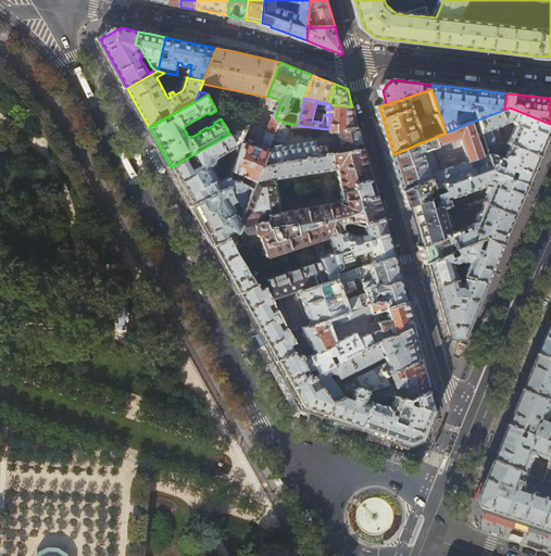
[(352,106),(330,104),(330,110),(330,114),(329,128),(333,128),(333,125),(340,125),(341,131),(360,128),(358,115),(355,108),(352,106)]
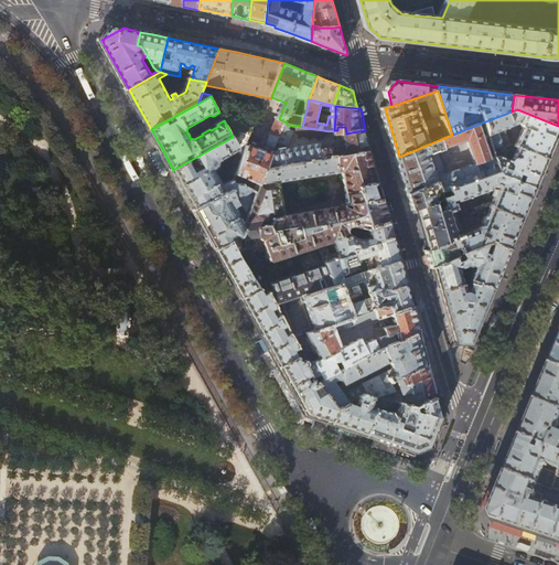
[(512,112),(488,120),(492,132),(497,150),(514,146),(508,128),(523,123),(526,124),(526,126),(527,128),(519,146),(551,159),(557,145),(558,141),(558,126),(517,109),(512,112)]
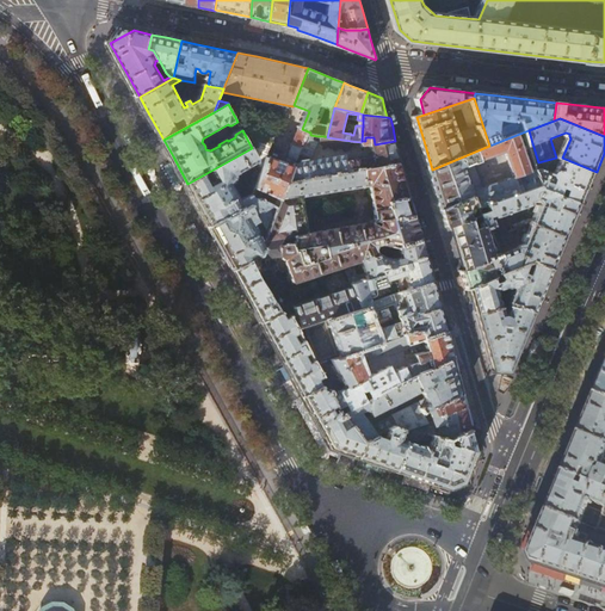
[(303,154),(310,135),(310,134),(310,133),(302,129),(288,164),(297,168),(298,164),(303,154)]
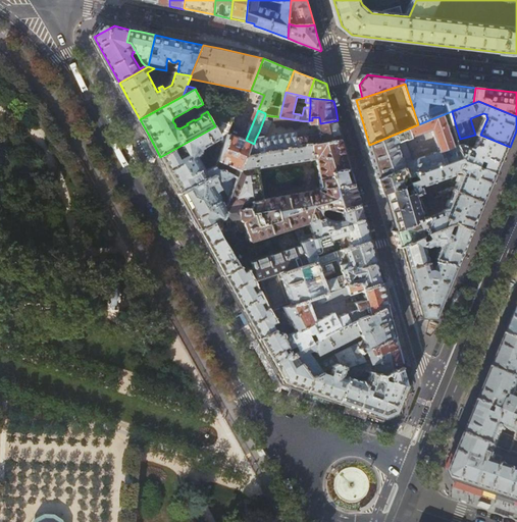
[(449,123),(455,122),(452,111),(418,124),(369,145),(374,161),(380,179),(407,168),(411,177),(466,158),(462,145),(456,147),(449,123)]
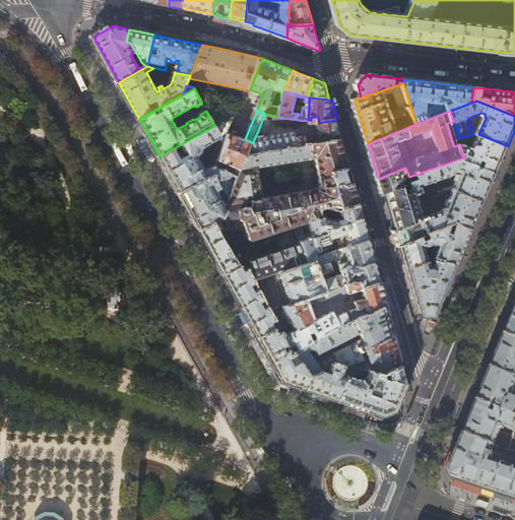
[(229,115),(219,135),(222,138),(227,146),(231,134),(238,118),(229,115)]
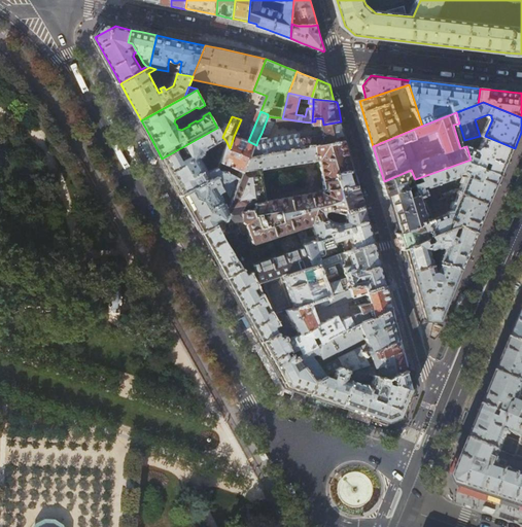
[(274,117),(268,116),(262,133),(268,135),(273,134),(278,123),(273,120),(274,117)]
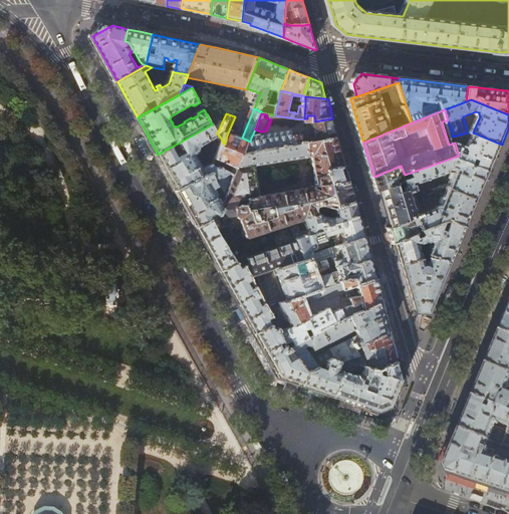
[(275,115),(273,114),(271,124),(296,124),(295,118),(275,115)]
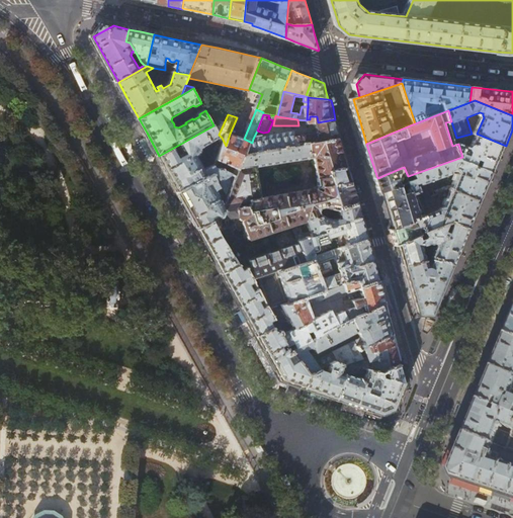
[(307,119),(306,120),(306,124),(317,123),(318,122),(317,116),(310,116),(310,119),(307,119)]
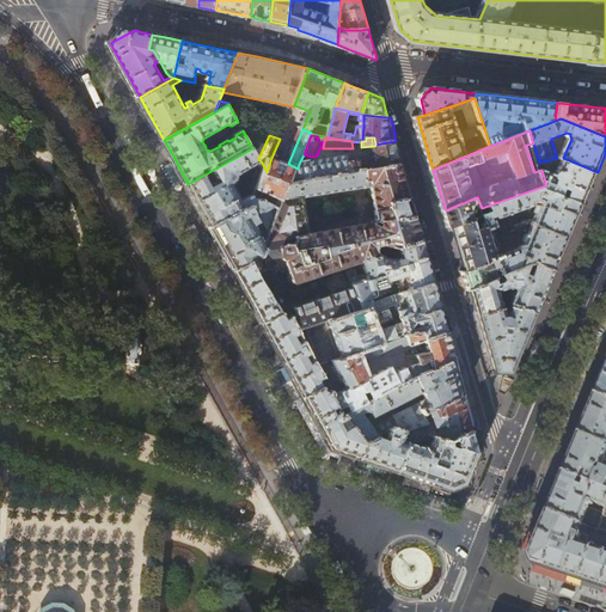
[(375,145),(374,146),(378,157),(380,169),(403,165),(399,152),(396,141),(375,145)]
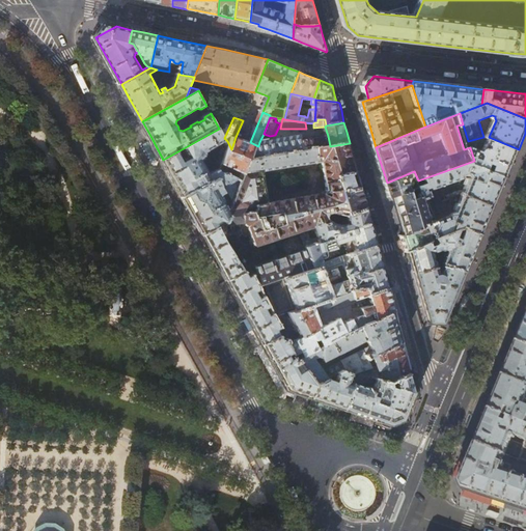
[(224,138),(219,129),(163,160),(172,175),(184,197),(227,173),(222,170),(221,170),(221,169),(211,174),(202,160),(204,158),(205,157),(206,155),(206,152),(227,141),(224,138)]
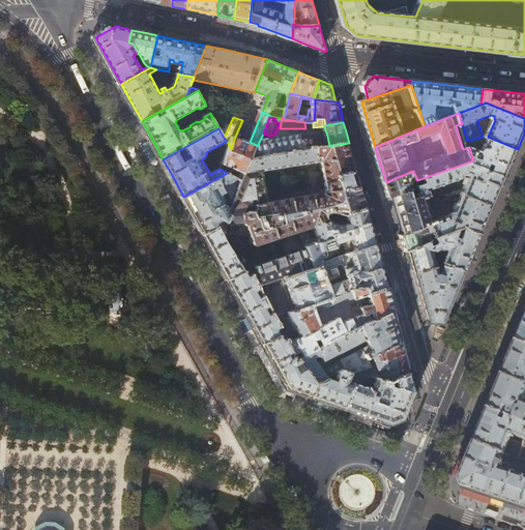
[(302,135),(259,142),(258,146),(253,158),(269,155),(317,148),(329,146),(327,136),(303,140),(302,135)]
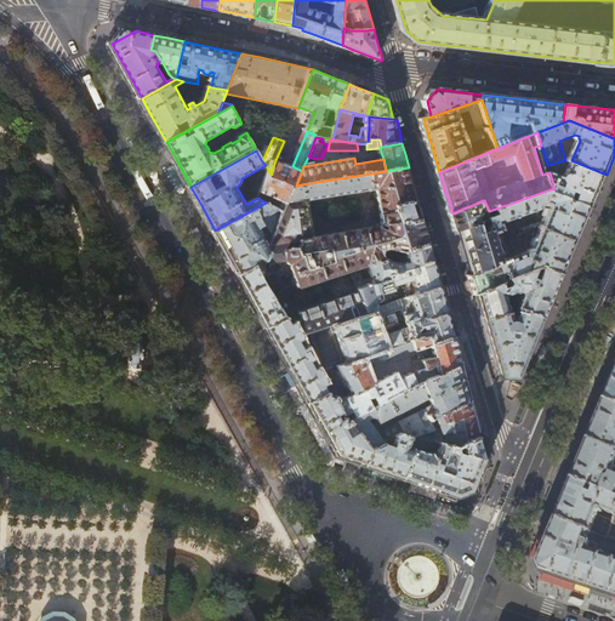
[(565,160),(547,165),(550,172),(554,188),(556,193),(592,208),(599,192),(607,175),(571,160),(569,159),(565,160)]
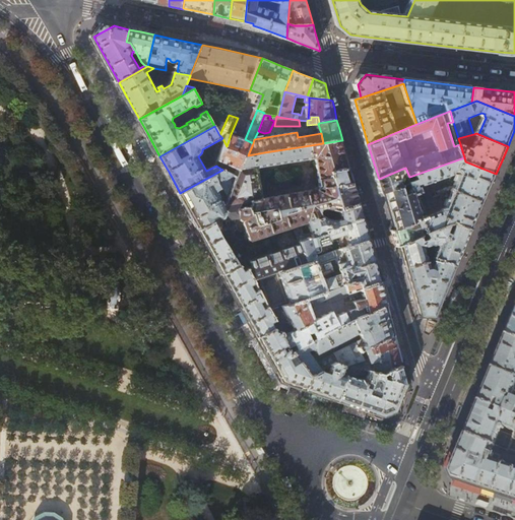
[(245,139),(231,134),(227,146),(223,153),(219,164),(217,167),(222,170),(236,176),(239,177),(248,155),(253,143),(245,139)]
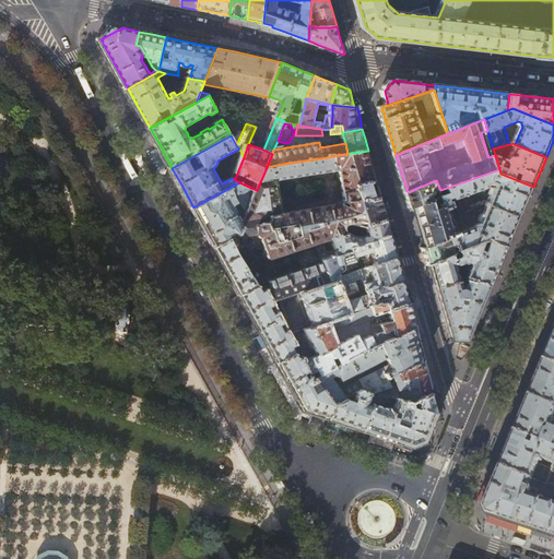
[(284,164),(267,167),(257,190),(250,209),(244,224),(240,234),(239,234),(239,236),(260,235),(264,238),(271,259),(333,237),(348,233),(346,229),(348,225),(352,224),(368,227),(370,226),(363,201),(358,185),(376,181),(372,162),(368,151),(348,154),(334,156),(284,164)]
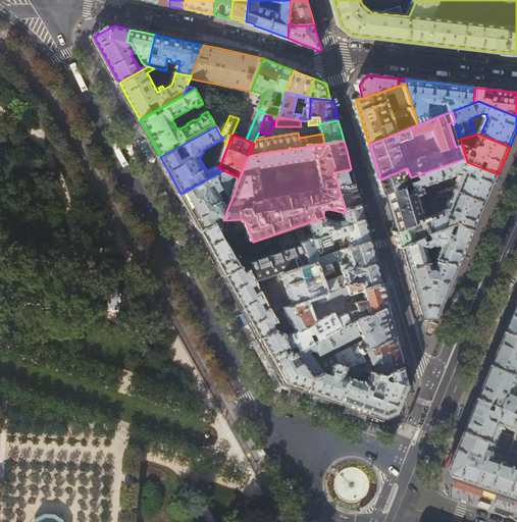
[(215,162),(220,164),(224,154),(219,153),(215,162)]
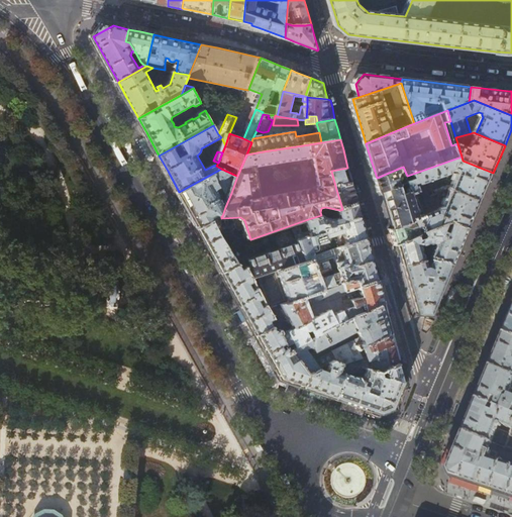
[(462,157),(407,176),(409,182),(414,195),(418,193),(422,202),(434,197),(428,183),(452,174),(454,173),(454,172),(455,170),(458,169),(458,171),(461,173),(454,186),(452,185),(438,191),(440,195),(442,194),(453,189),(482,201),(487,188),(493,173),(463,161),(462,157)]
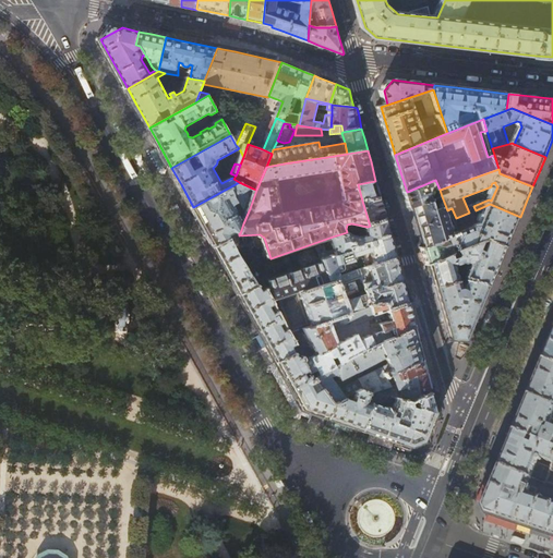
[(435,180),(407,192),(410,199),(412,207),(417,205),(442,196),(440,190),(435,180)]
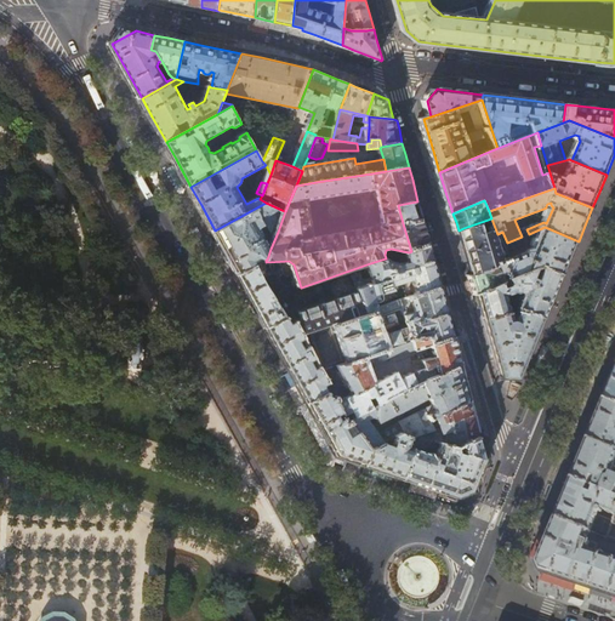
[(417,201),(398,205),(403,223),(422,220),(420,211),(417,201)]
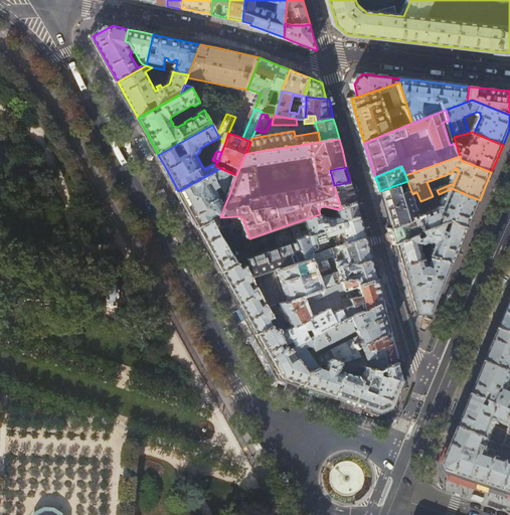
[(233,174),(220,168),(178,191),(186,205),(199,227),(211,220),(220,215),(221,215),(224,206),(216,190),(218,188),(217,186),(214,186),(213,185),(223,180),(233,174)]
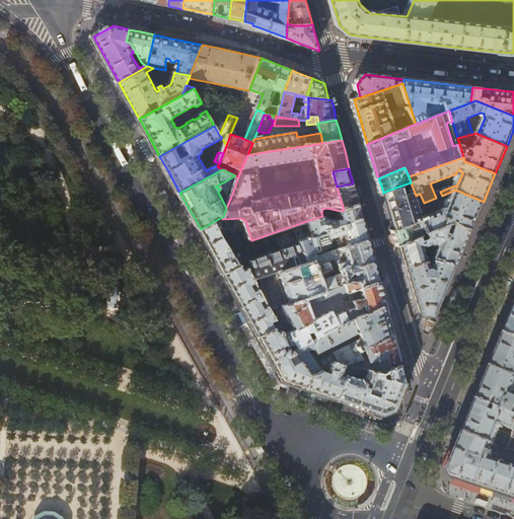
[(232,194),(238,176),(235,175),(225,181),(232,194)]
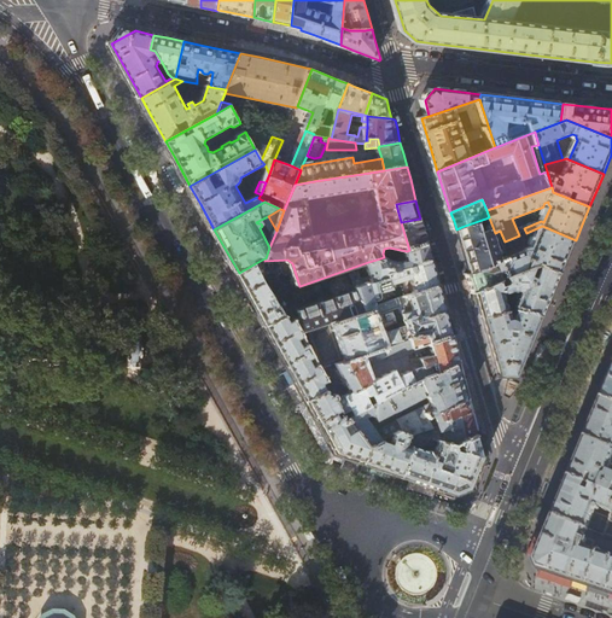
[(489,217),(461,227),(465,238),(472,266),(474,273),(489,269),(505,262),(512,258),(505,242),(500,231),(495,233),(489,217)]
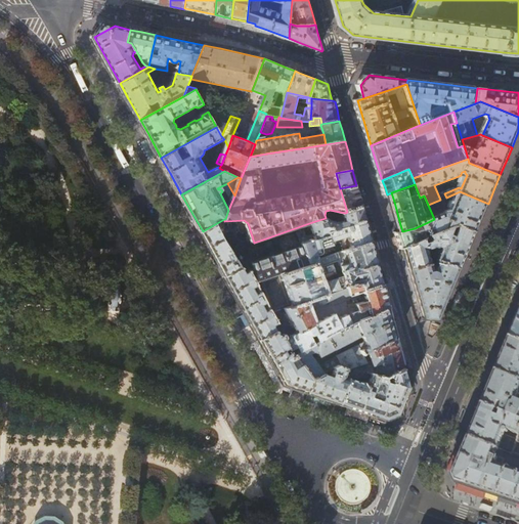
[(356,185),(340,188),(347,212),(362,207),(359,194),(356,185)]
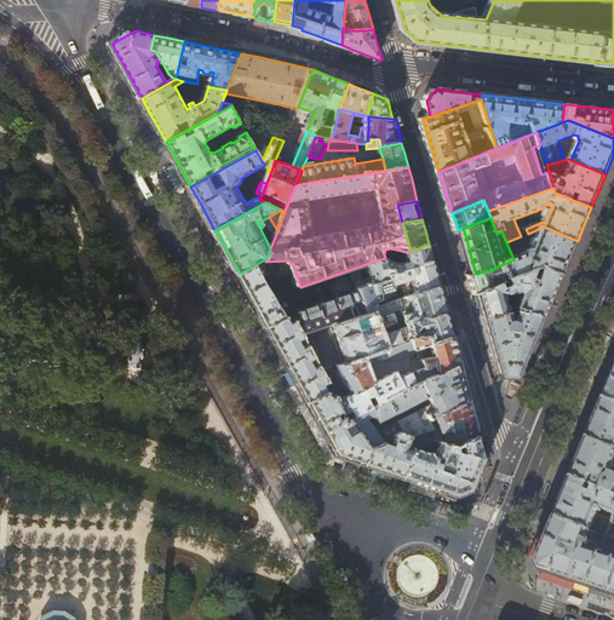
[(544,227),(531,233),(531,234),(532,235),(539,239),(534,248),(533,248),(532,250),(531,252),(514,259),(506,263),(511,279),(543,265),(564,274),(571,257),(578,241),(544,227)]
